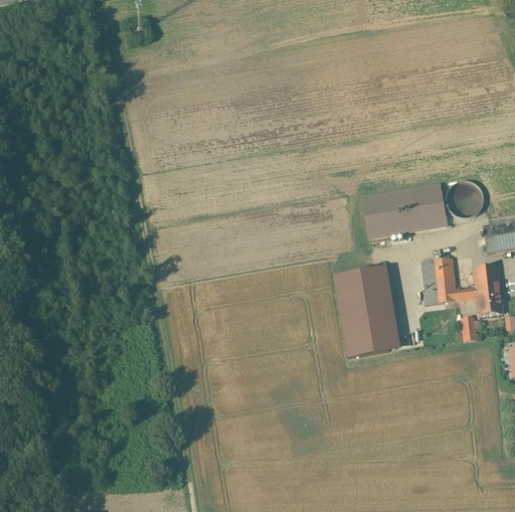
[(441,181),(361,196),(369,239),(449,225),(441,181)]
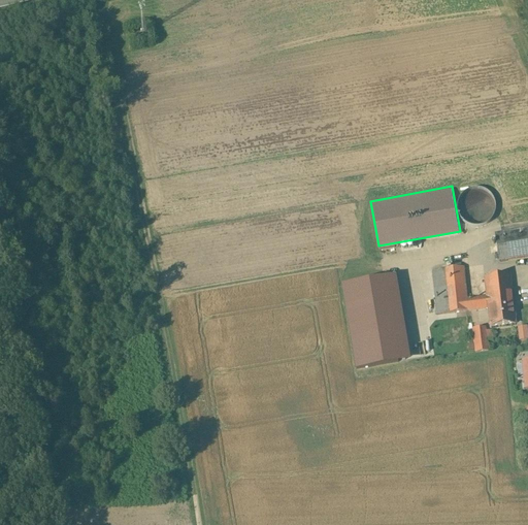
[(527,225),(494,231),(498,259),(527,254),(527,225)]
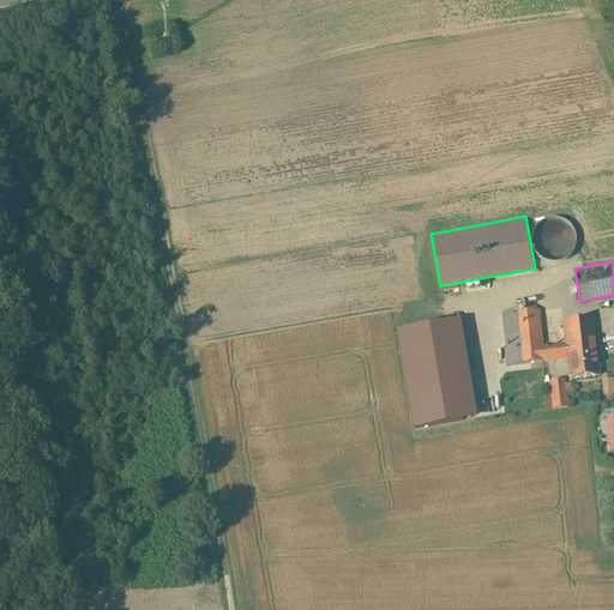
[(540,307),(501,312),(507,362),(566,355),(569,376),(600,373),(593,315),(561,319),(564,340),(543,343),(540,307)]
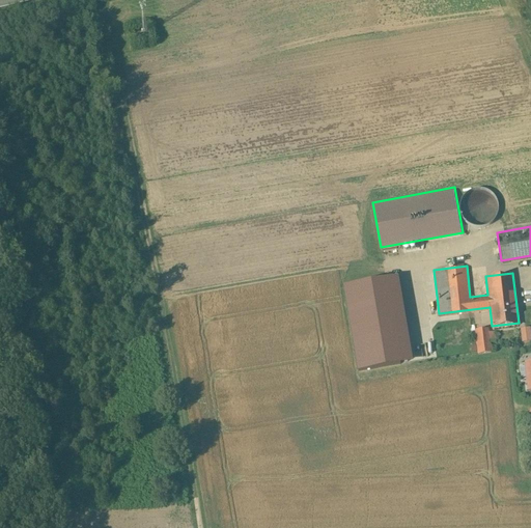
[(399,275),(343,284),(358,369),(414,360),(399,275)]
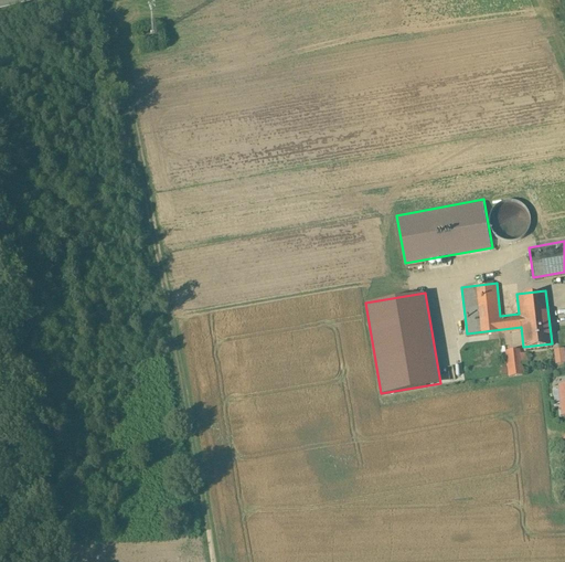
[(520,348),(505,348),(507,374),(521,374),(520,348)]
